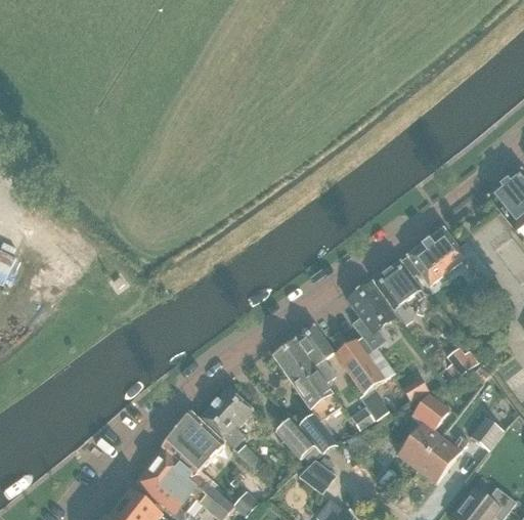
[(523,170),(521,167),(487,195),(515,228),(523,220),(523,170)]
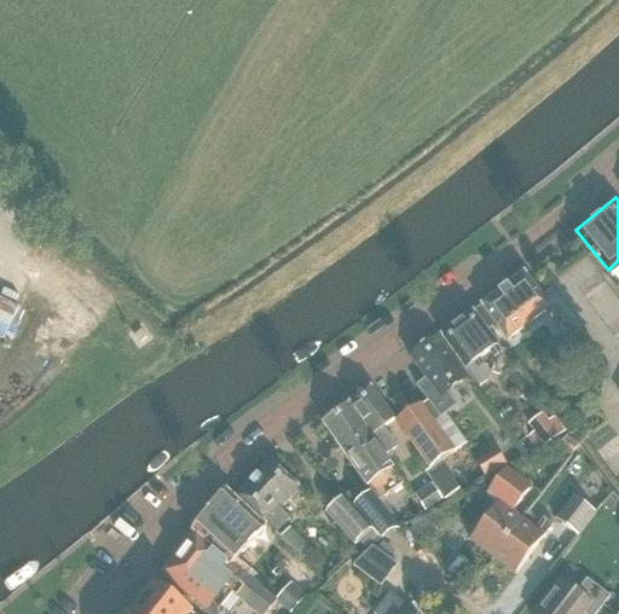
[(550,303),(524,270),(481,301),(507,335),(550,303)]
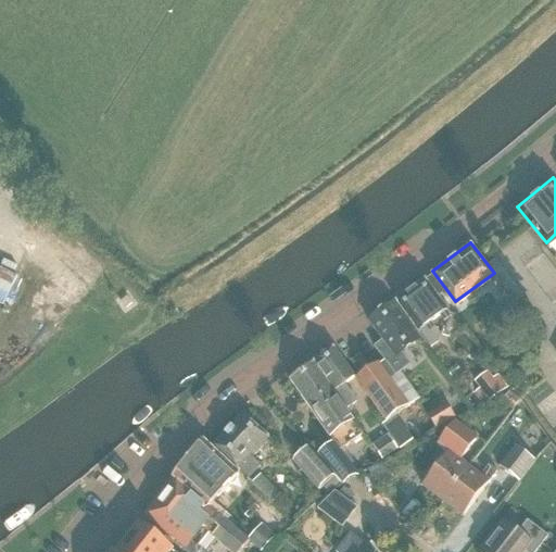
[(488,263),(532,321),(539,315),(493,259),(488,263)]
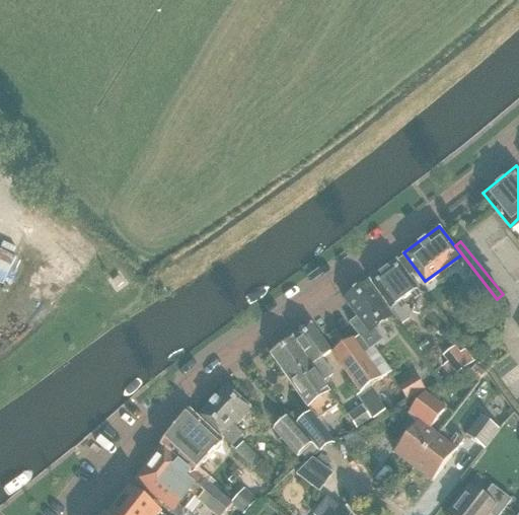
[(411,291),(415,296),(421,291),(396,259),(369,278),(397,316),(402,316),(406,313),(408,308),(400,299),(411,291)]
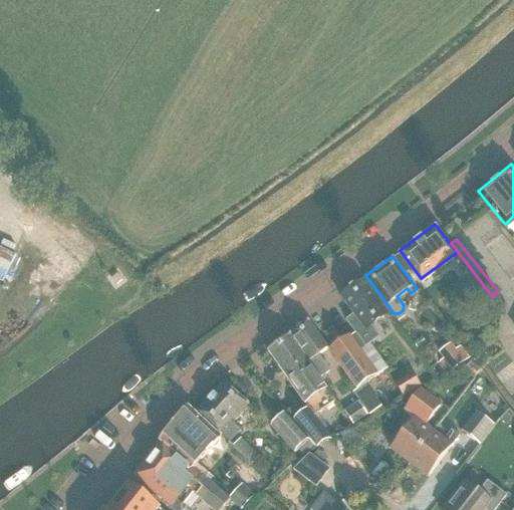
[(363,380),(377,371),(387,365),(362,330),(389,310),(363,277),(340,294),(353,311),(345,317),(355,330),(350,332),(349,332),(328,345),(355,386),(353,387),(369,412),(379,407),(363,380)]
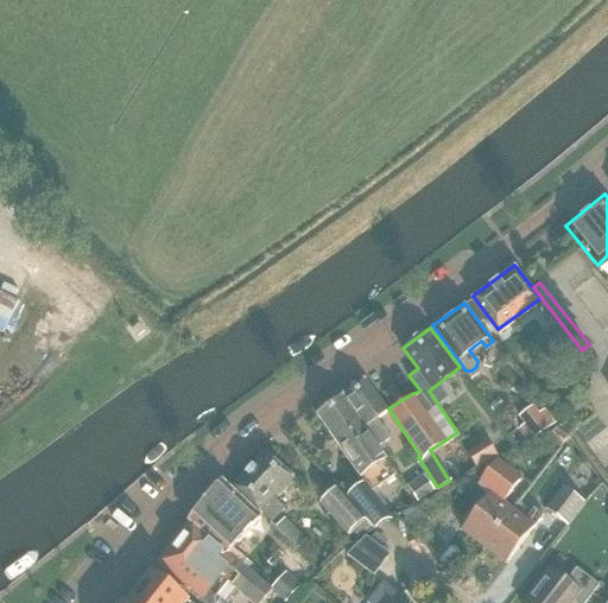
[(363,424),(378,444),(392,435),(377,414),(387,407),(365,375),(342,392),(365,424),(363,424)]
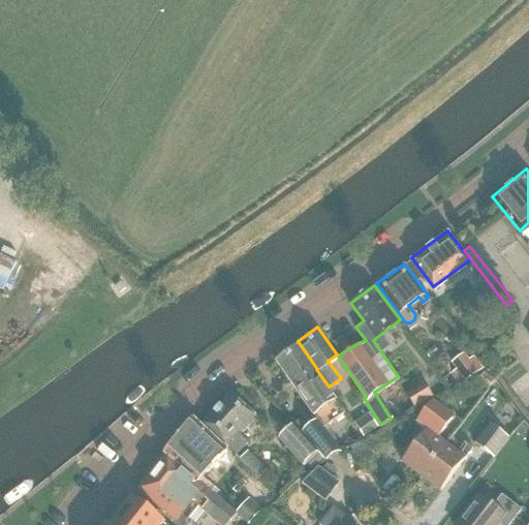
[(476,343),(487,363),(504,353),(497,342),(489,346),(485,338),(476,343)]
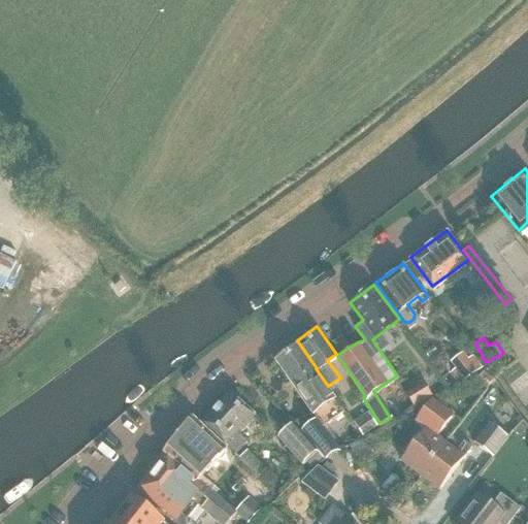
[(335,395),(328,386),(316,368),(296,341),(274,357),(323,424),(336,415),(335,414),(342,408),(334,397),(335,395)]
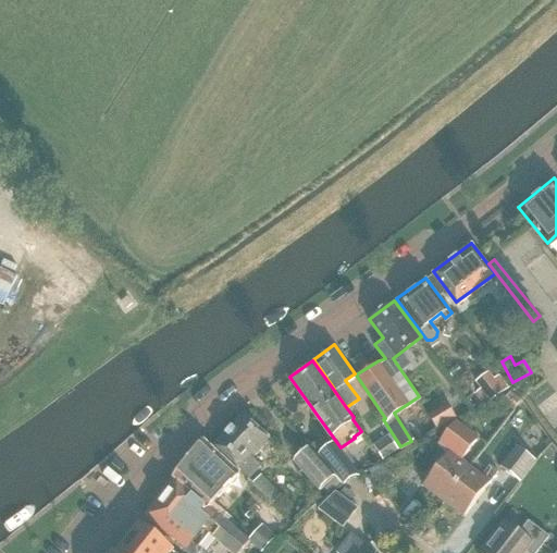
[(494,376),(489,368),(474,379),(480,385),(474,390),(484,402),(508,384),(499,371),(494,376)]
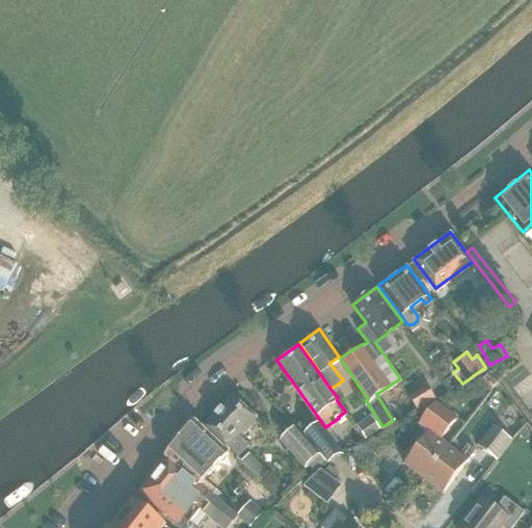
[(491,389),(499,379),(487,371),(480,380),(491,389)]
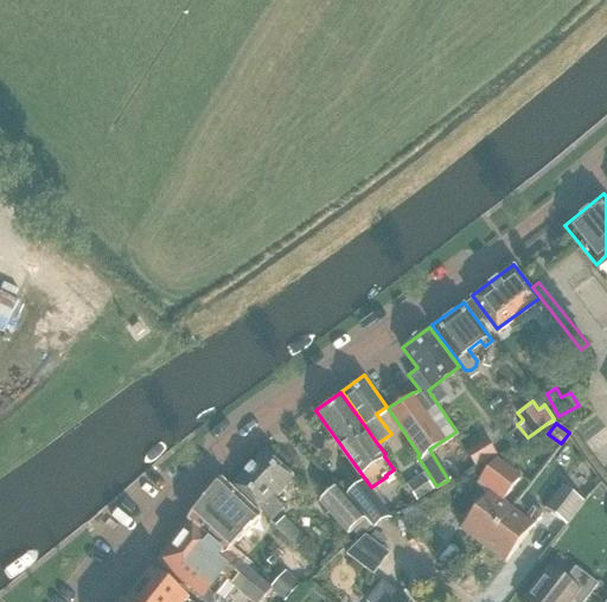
[(467,448),(477,465),(497,453),(486,436),(467,448)]
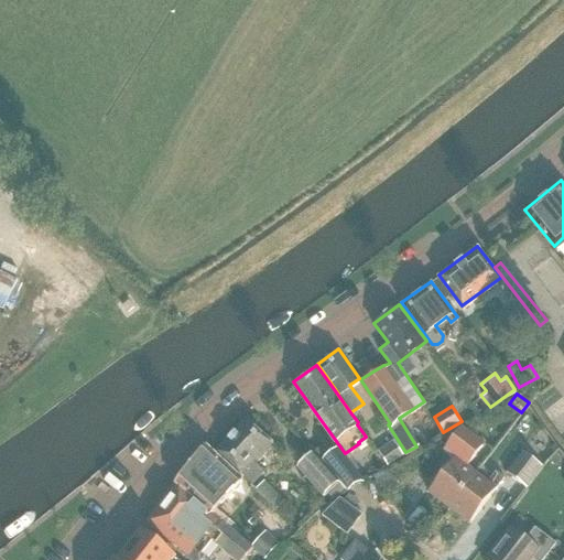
[(243,474),(243,473),(252,482),(263,467),(256,461),(273,441),(246,416),(216,449),(243,474)]
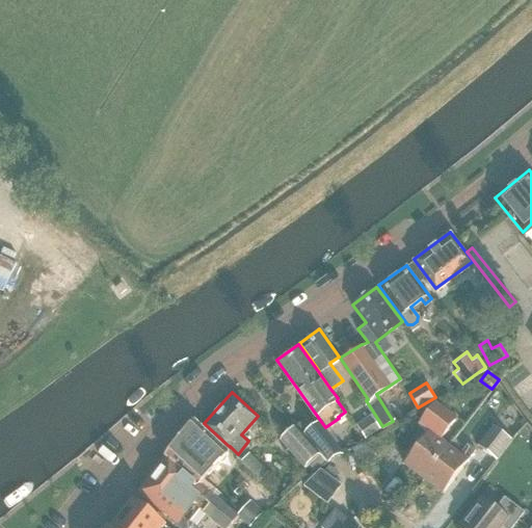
[(428,429),(404,460),(424,475),(447,444),(440,439),(456,416),(440,403),(427,410),(418,422),(428,429)]
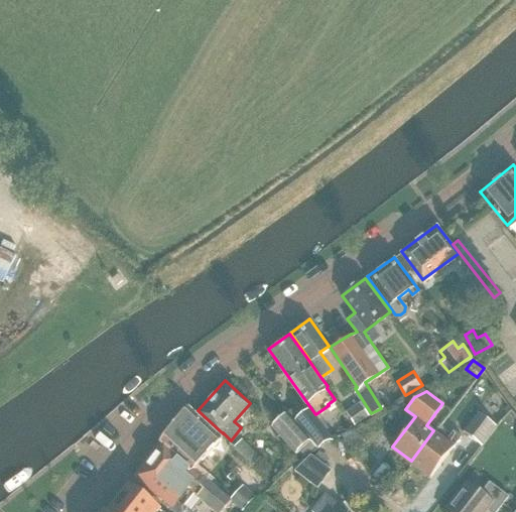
[(355,422),(368,413),(359,400),(346,409),(355,422)]
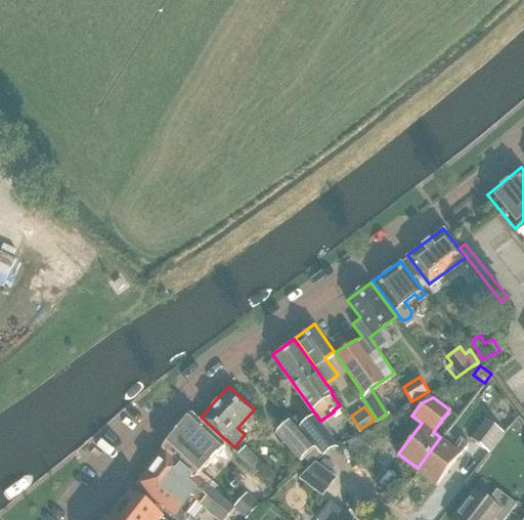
[(190,412),(162,445),(164,447),(195,473),(225,444),(190,412)]
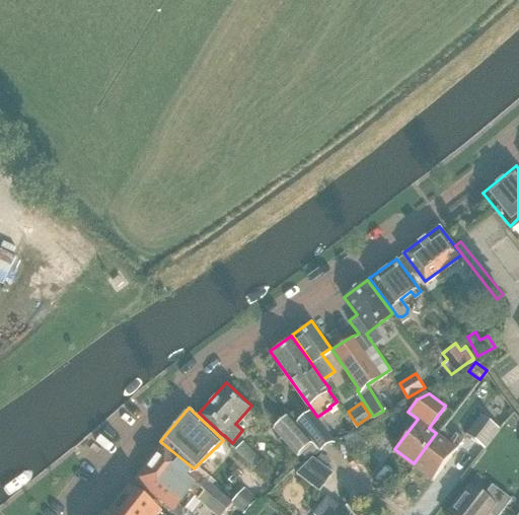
[(297,420),(319,448),(334,440),(332,438),(310,410),(297,420)]
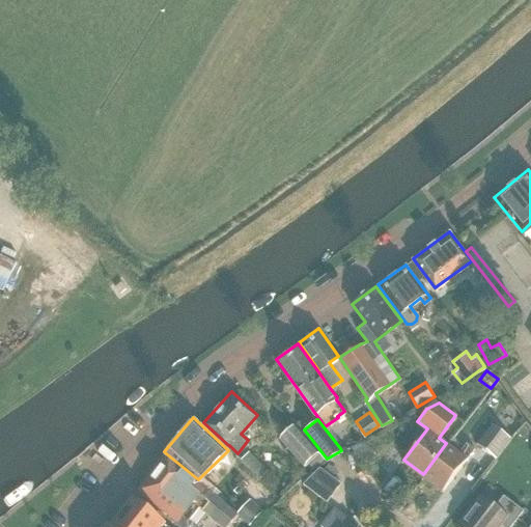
[(510,436),(491,422),(476,442),(496,456),(510,436)]
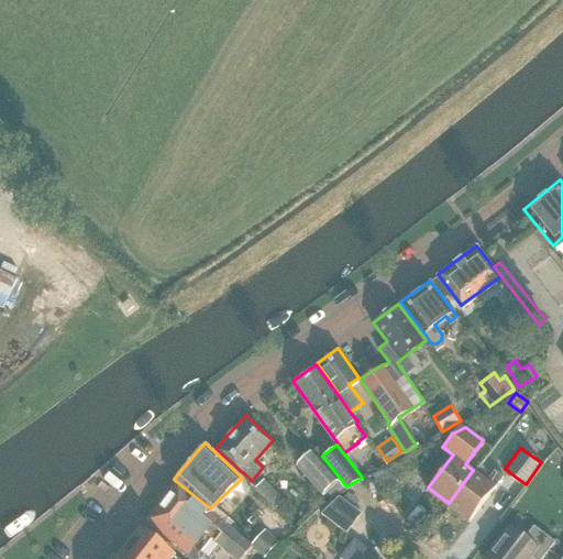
[(322,491),(338,478),(311,449),(297,463),(322,491)]
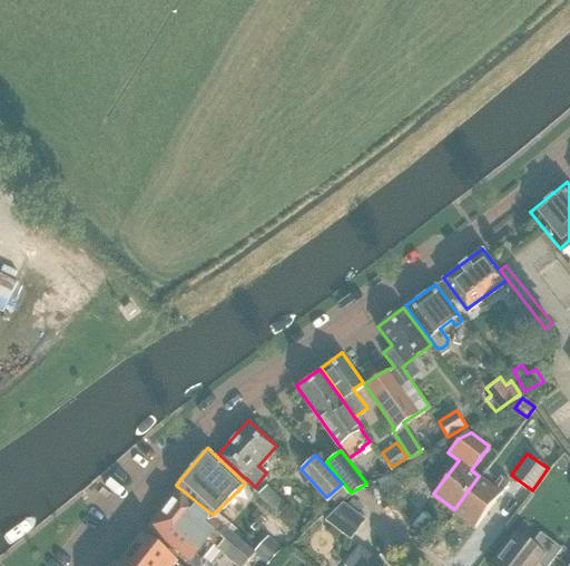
[(376,479),(390,494),(401,484),(390,470),(376,479)]
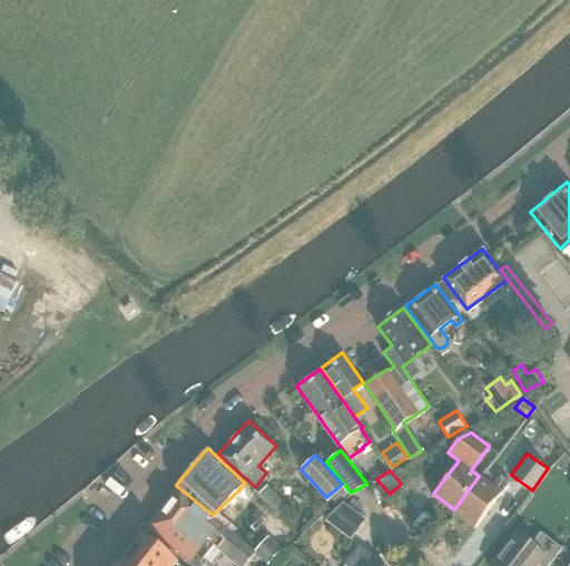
[(475,525),(510,479),(501,472),(491,486),(479,476),(454,509),(475,525)]
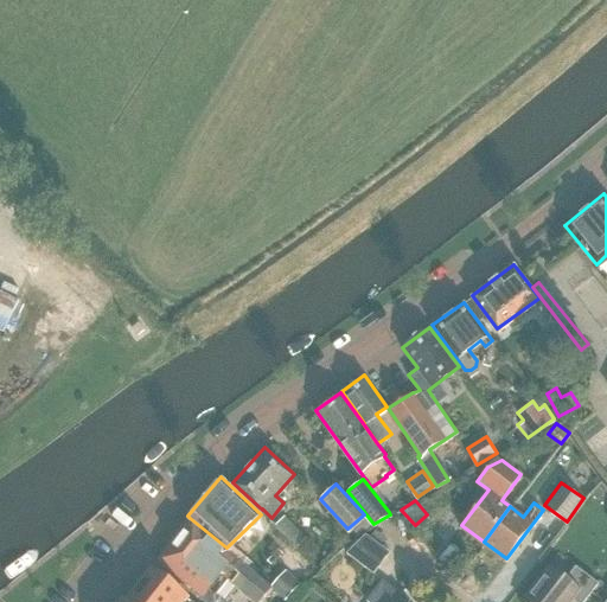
[(283,513),(275,523),(296,543),(305,535),(283,513)]
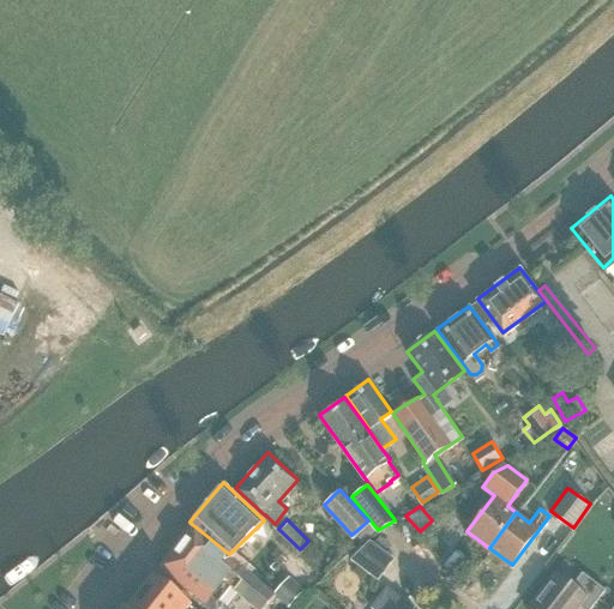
[(229,554),(192,524),(160,564),(202,598),(199,601),(209,608),(212,608),(220,602),(209,592),(221,578),(236,590),(229,598),(242,608),(253,608),(256,607),(258,608),(259,608),(274,592),(229,554)]
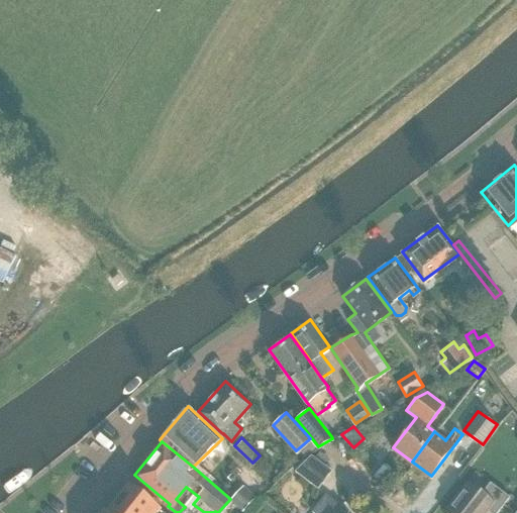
[(317,487),(331,469),(311,453),(294,469),(317,487)]
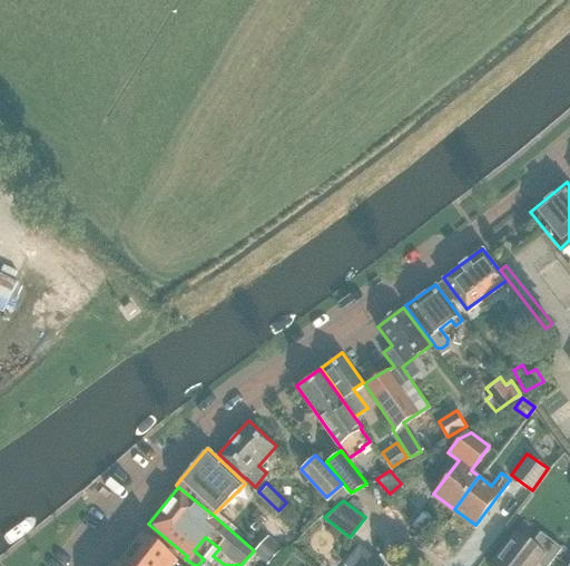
[(118,564),(116,563),(111,565),(170,565),(176,560),(143,533),(118,564)]
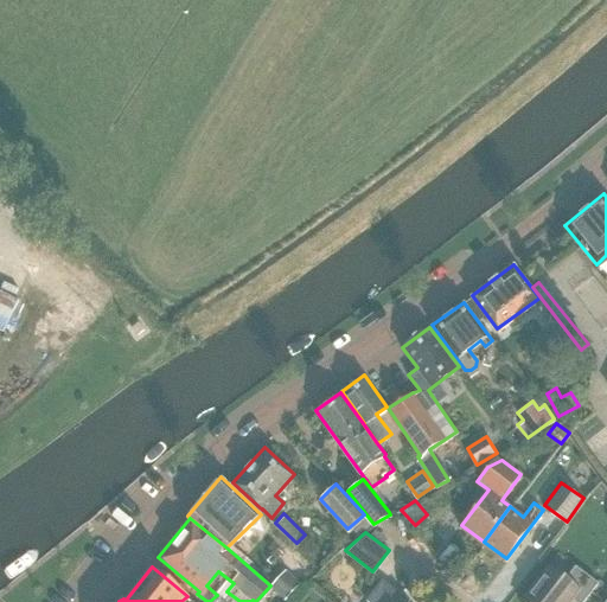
[(286,567),(272,582),(285,595),(300,580),(286,567)]
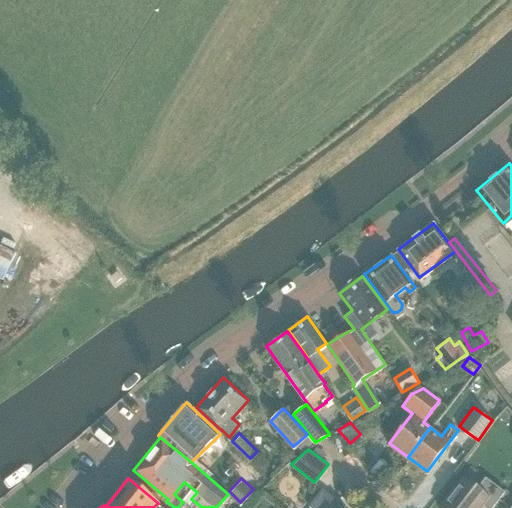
[(476,490),(464,481),(441,507),(475,507),(479,504),(484,507),(490,507),(502,494),(485,480),(476,490)]
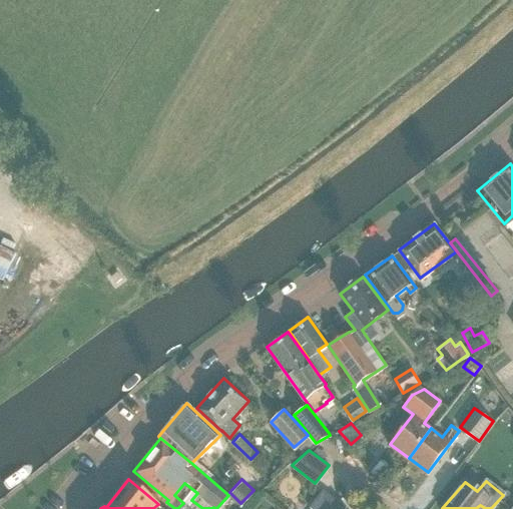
[(343,508),(346,506),(323,488),(310,506),(313,508),(343,508)]
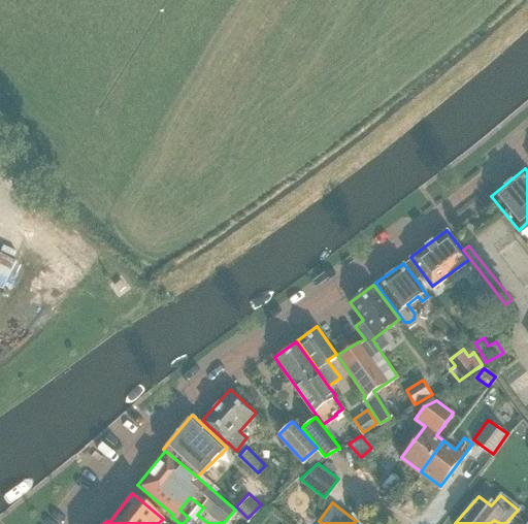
[(260,520),(264,523),(294,523),(274,505),(260,520)]
